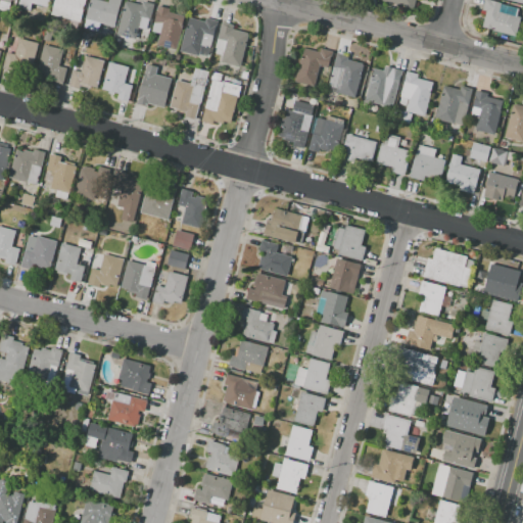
[(48,0),(47,7),(33,3),(31,11),(17,8),(19,0),(48,0)]
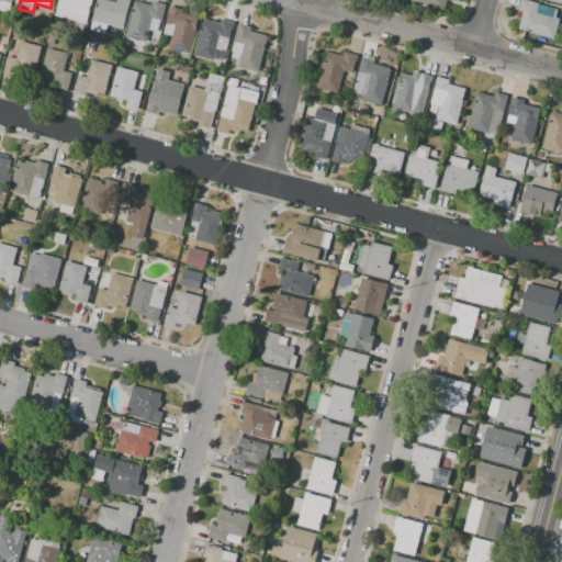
[(92,0),(87,23),(55,15),(58,0),(92,0)]
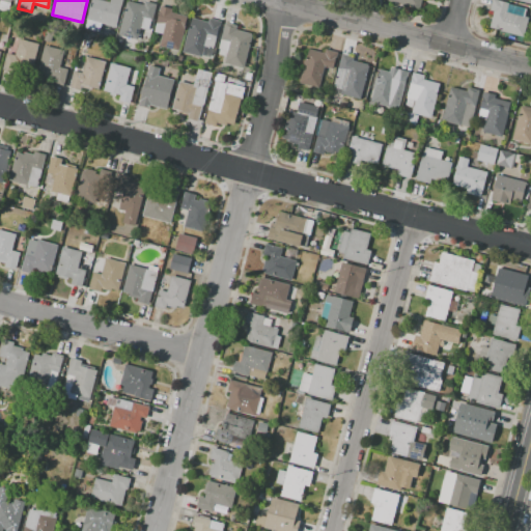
[(91,0),(86,20),(116,27),(122,0),(109,0),(109,2),(101,0),(91,0)]
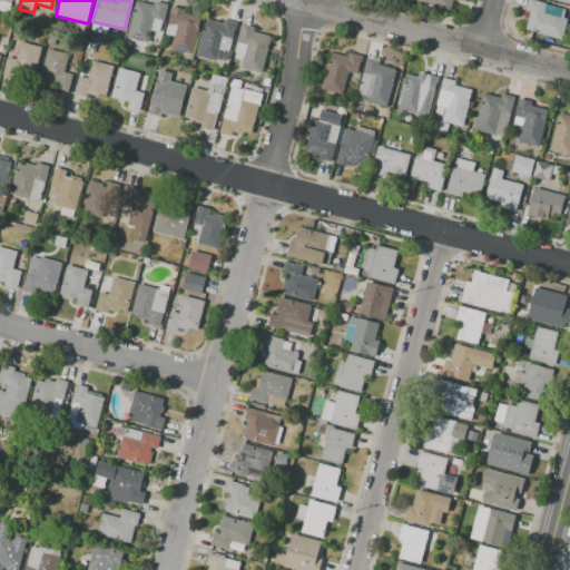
[(415,0),(415,2),(451,11),(453,0),(415,0)]
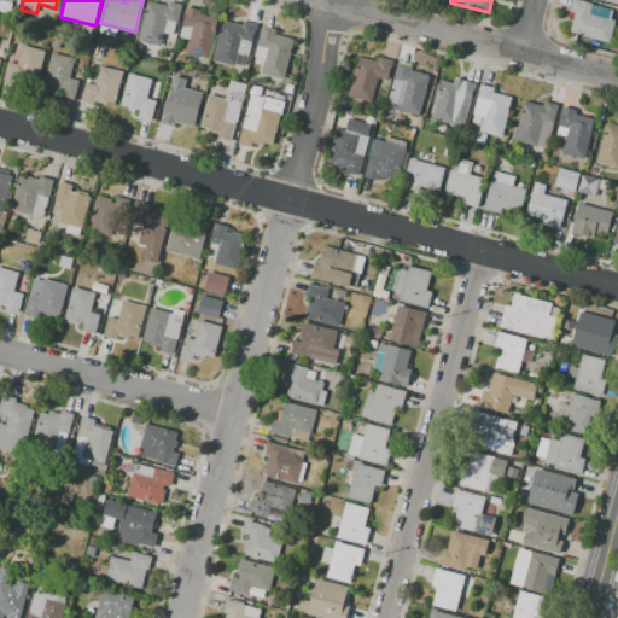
[(610,42),(569,33),(573,13),(569,12),(571,0),(577,0),(592,4),(592,5),(612,10),(610,19),(614,21),(610,42)]
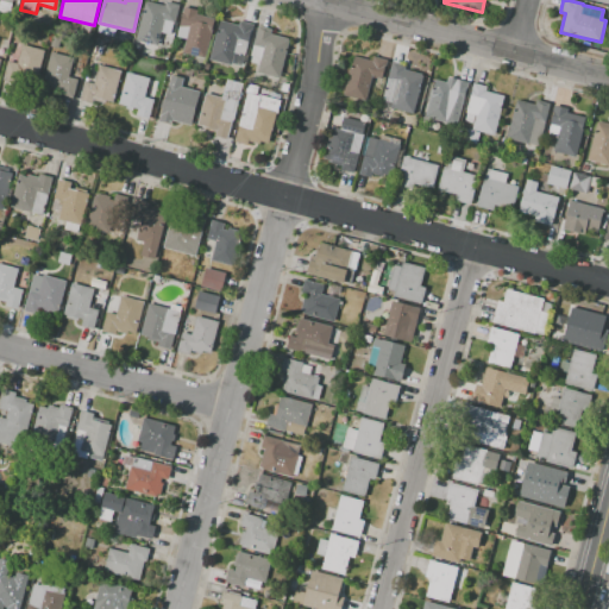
[(145,2),(162,6),(163,1),(179,5),(175,24),(164,22),(158,46),(137,42),(145,2)]
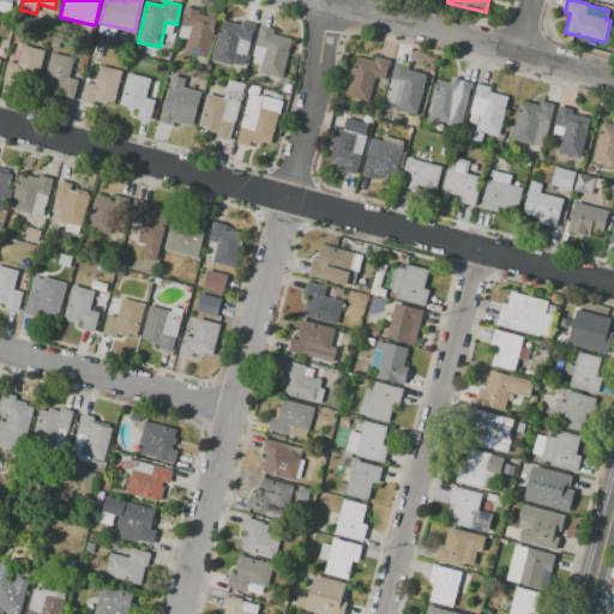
[(185,7),(199,11),(198,14),(216,19),(206,60),(182,54),(186,38),(179,37),(185,7)]
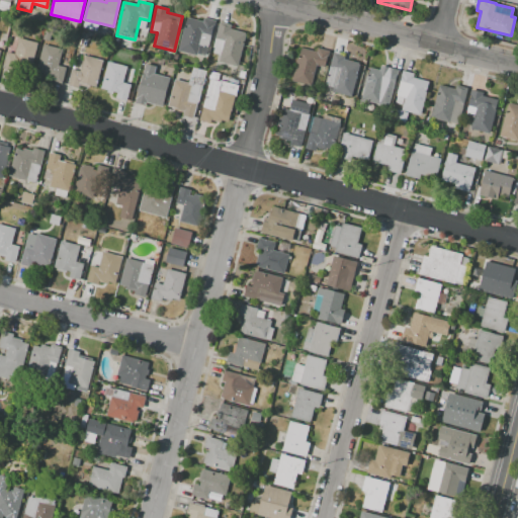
[(186,17),(201,21),(202,17),(216,20),(209,47),(198,44),(195,57),(179,53),(186,17)]
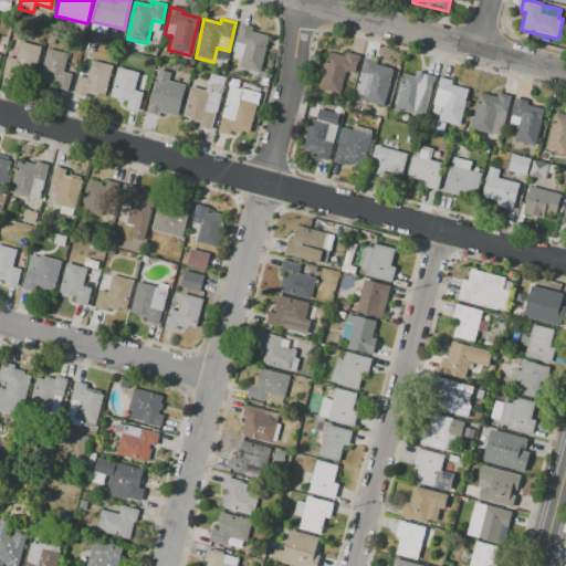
[(239,24),(252,27),(251,32),(268,35),(259,73),(239,67),(242,54),(233,52),(239,24)]
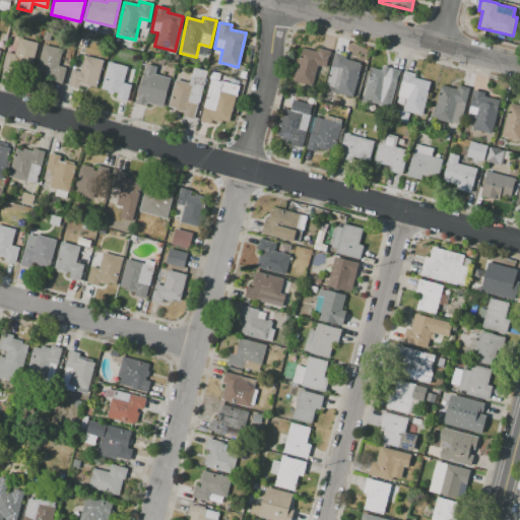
[(18,39),(38,43),(29,75),(3,69),(7,52),(14,53),(18,39)]
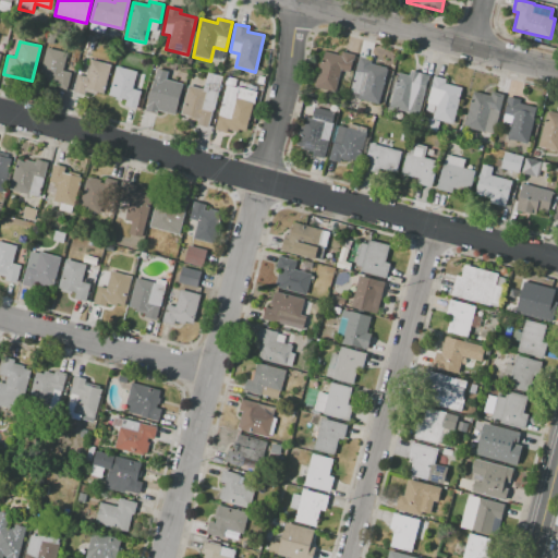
[(46,48),(67,52),(62,71),(70,72),(65,91),(38,84),(46,48)]
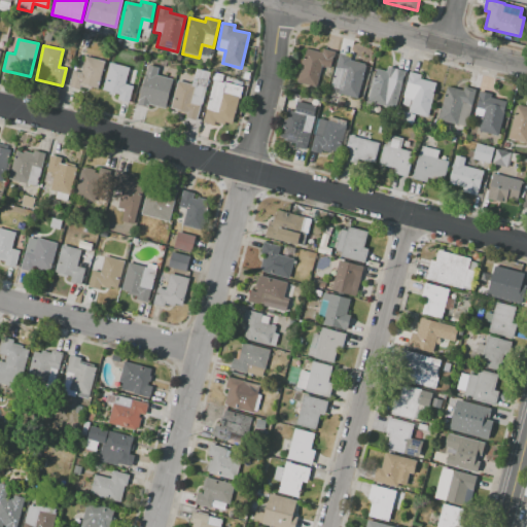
[(306,48),(322,53),(322,48),(334,51),(329,69),(321,67),(316,88),(296,83),(303,57),(305,58),(306,48)]
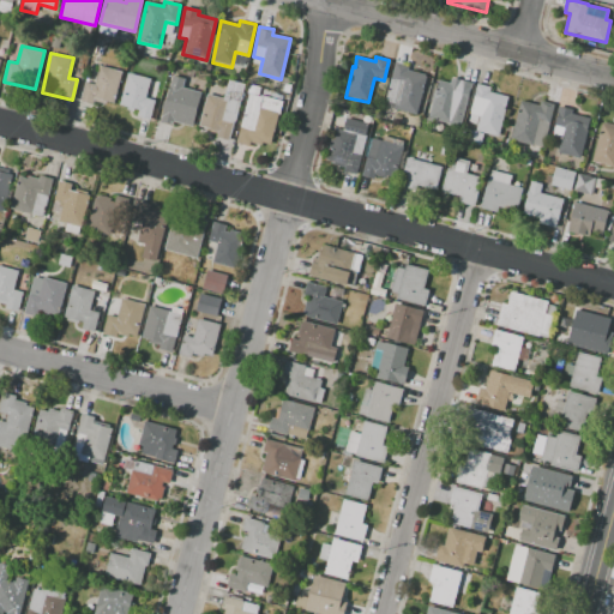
[(395,62),(409,66),(408,71),(427,74),(417,115),(393,110),(395,103),(385,102),(395,62)]
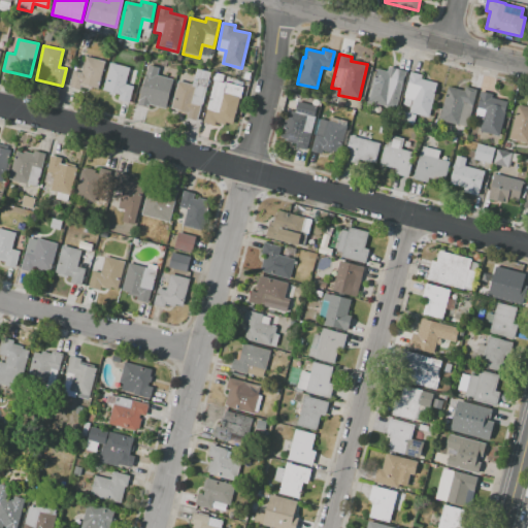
[(85,56),(104,60),(98,89),(81,85),(79,91),(68,88),(72,70),(80,72),(85,56)]
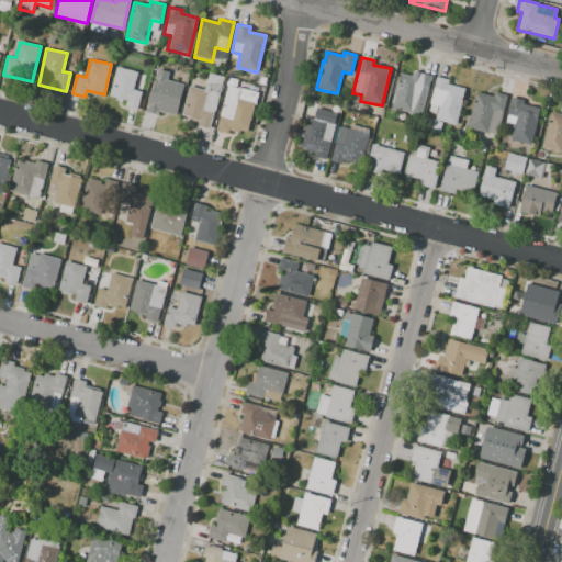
[(116,67),(137,71),(133,90),(141,92),(136,110),(125,108),(126,100),(110,97),(116,67)]
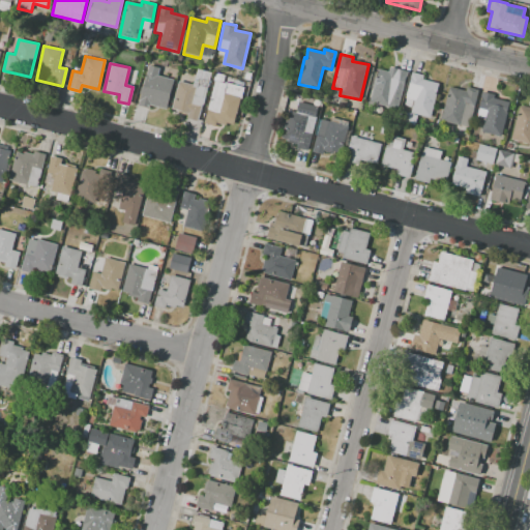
[(149,65),(158,67),(157,76),(173,79),(166,109),(150,105),(149,108),(139,106),(149,65)]
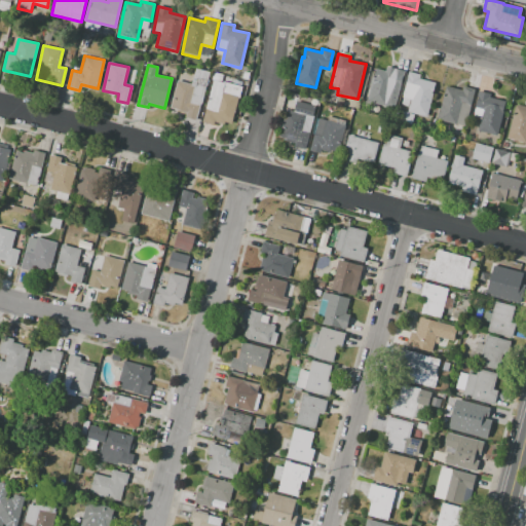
[(376,67),(391,71),(392,68),(405,70),(401,87),(391,85),(386,105),(367,101),(373,77),(374,77),(376,67)]
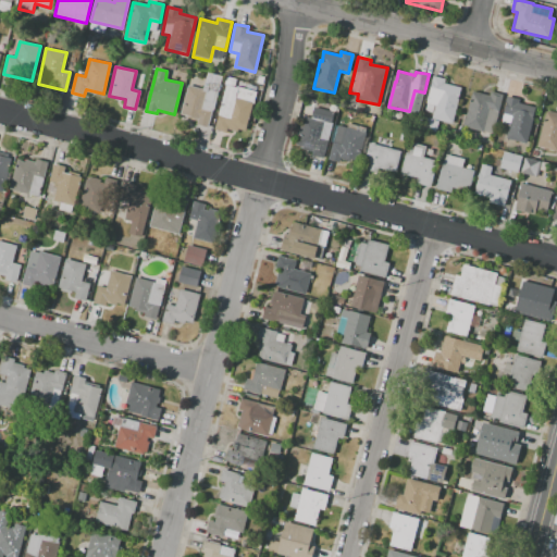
[(188,85),(202,88),(205,79),(207,79),(208,73),(221,76),(212,112),(211,112),(207,127),(195,125),(197,118),(182,114),(188,85)]
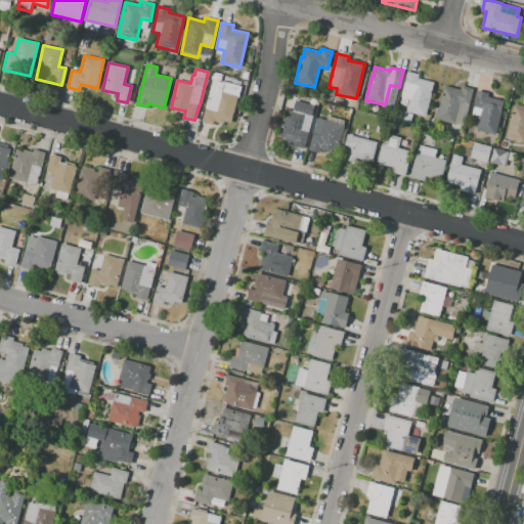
[(406,72),(419,75),(418,79),(434,83),(426,117),(405,112),(408,99),(401,97),(406,72)]
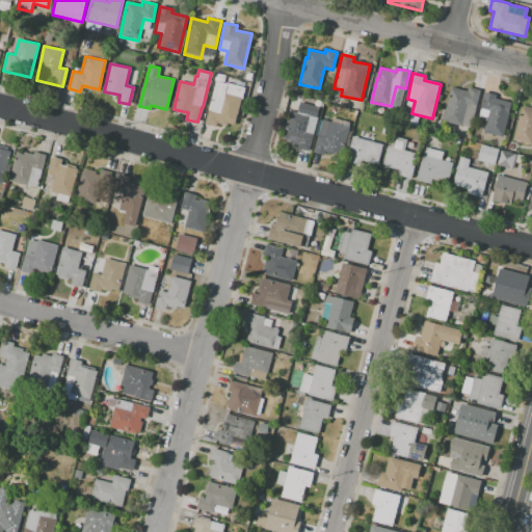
[(215,81),(244,87),(235,126),(225,124),(224,126),(217,124),(216,127),(205,125),(215,81)]
